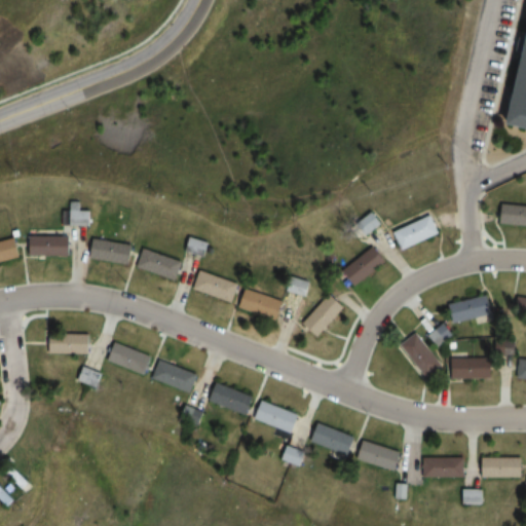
[(525,126),(525,34),(508,123),(525,126)]
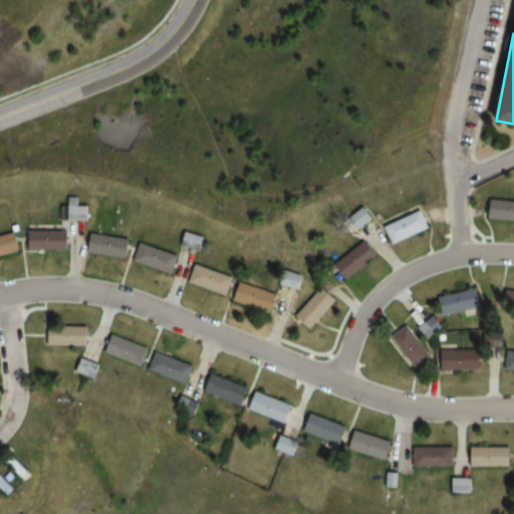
[(61,207),(60,221),(90,221),(91,206),(79,206),(79,197),(69,197),(69,207),(61,207)]
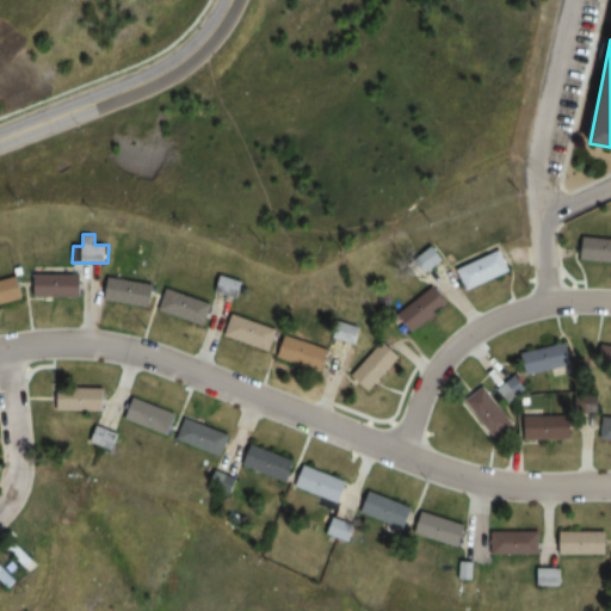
[(610,239),(584,236),(580,259),(610,261),(610,239)]
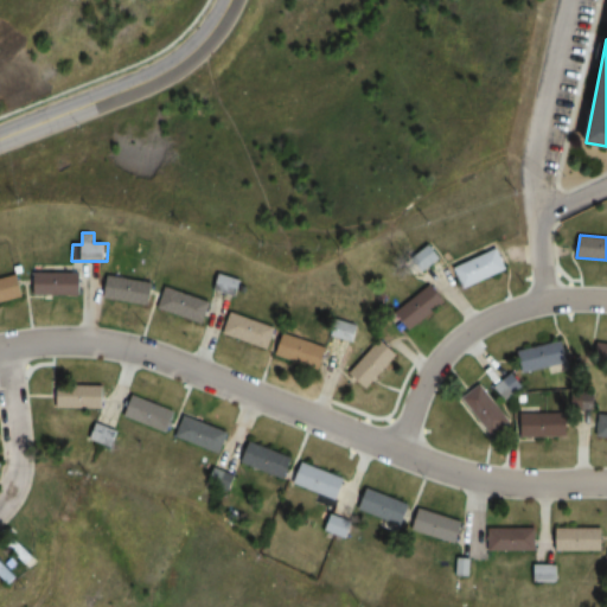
[(454,267),(462,288),(509,270),(499,248),(454,267)]
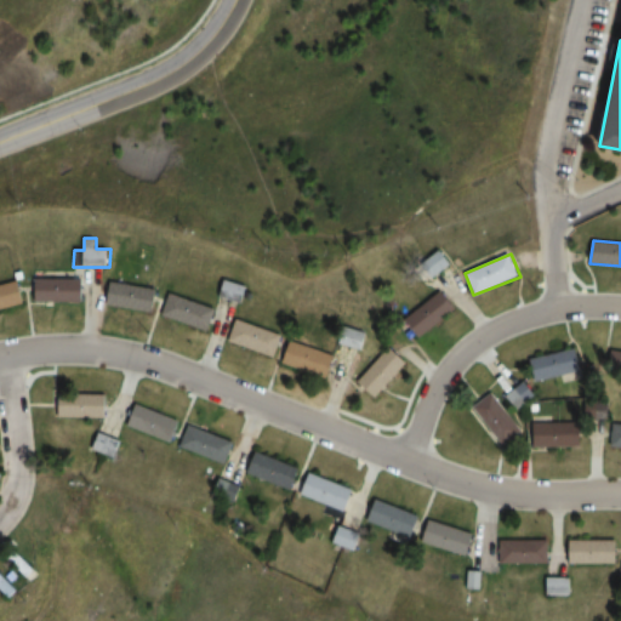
[(85,279),(34,279),(34,303),(85,303),(85,279)]
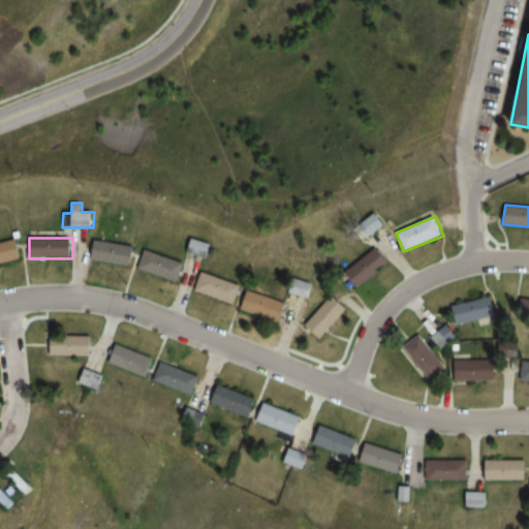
[(185,254),(208,259),(212,244),(189,238),(185,254)]
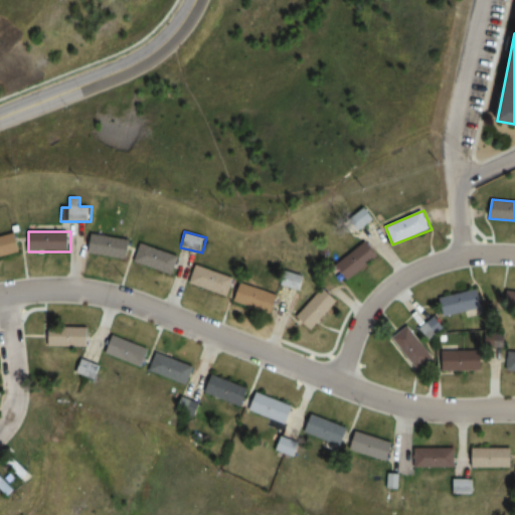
[(88,253),(129,260),(132,239),(91,233),(88,253)]
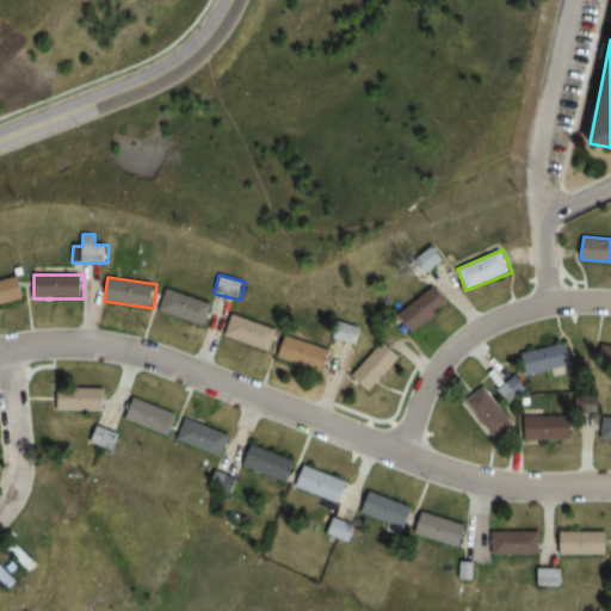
[(450,307),(439,288),(397,312),(409,331),(450,307)]
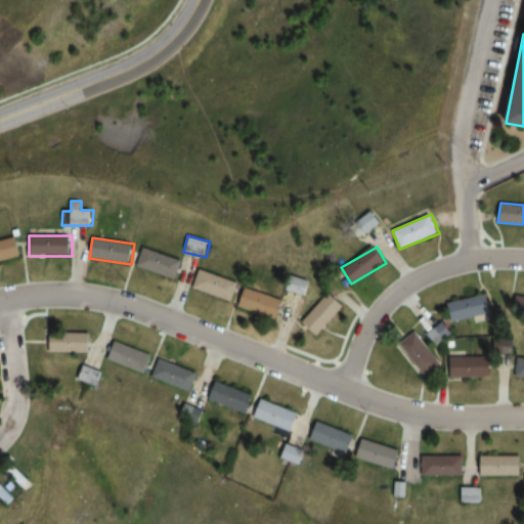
[(136,268),(176,280),(183,260),(142,248),(136,268)]
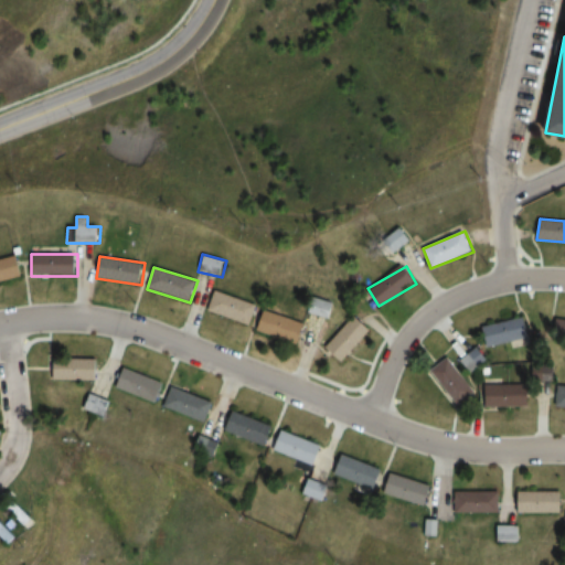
[(256,305),(214,290),(206,311),(249,326),(256,305)]
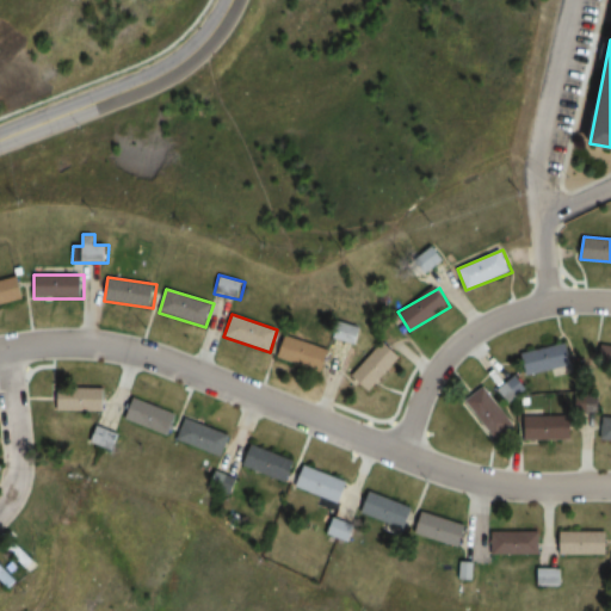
[(277,357),(323,372),(331,351),(285,335),(277,357)]
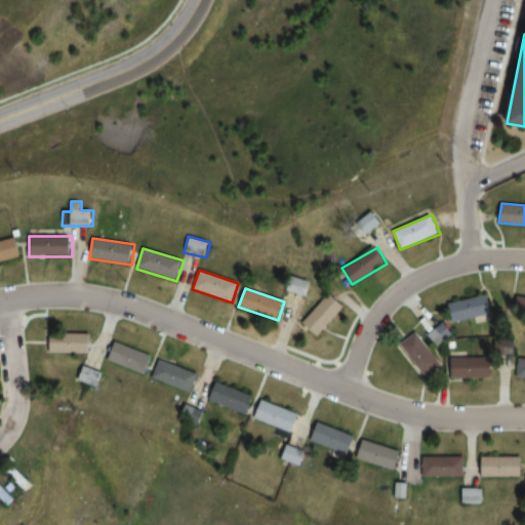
[(346,308),(331,293),(304,321),(318,335),(346,308)]
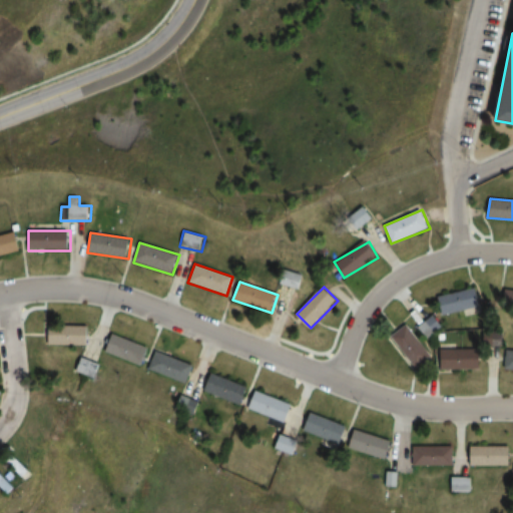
[(436,295),(439,315),(481,308),(477,288),(436,295)]
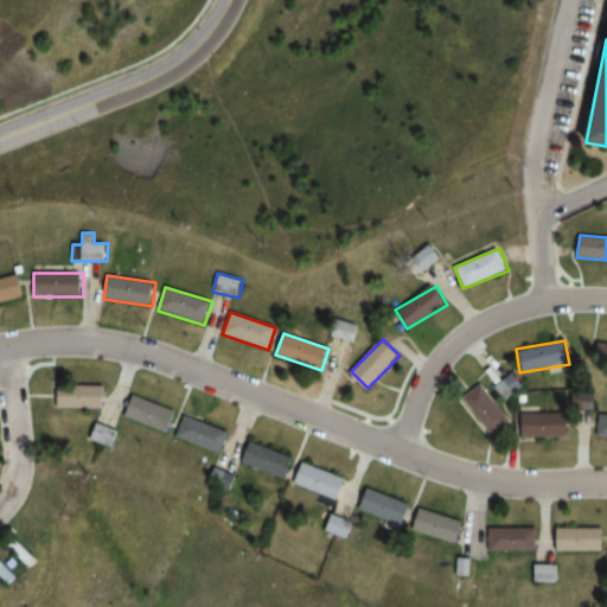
[(596,369),(606,368),(606,345),(596,345),(596,369)]
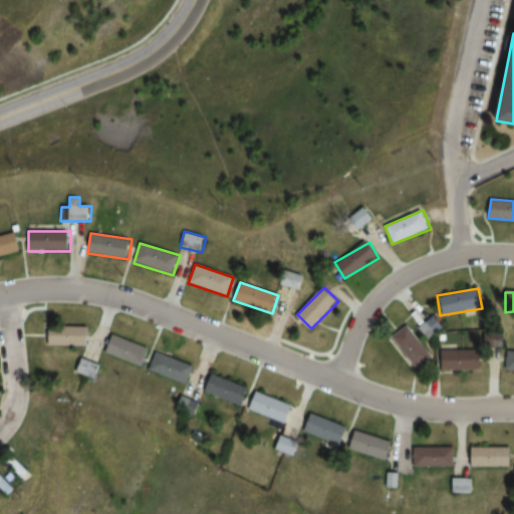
[(444,326),(434,314),(417,328),(427,340),(444,326)]
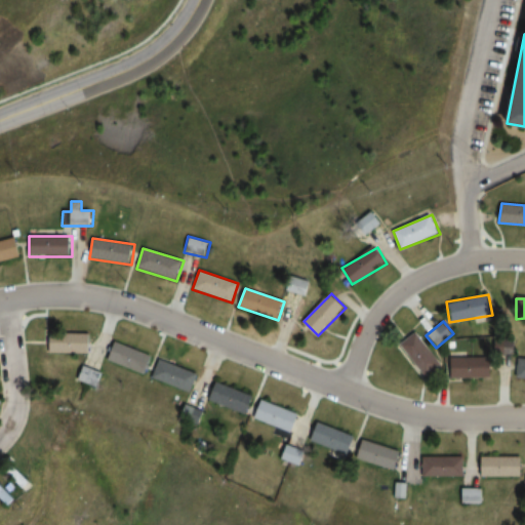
[(399,345),(427,376),(442,362),(414,331),(399,345)]
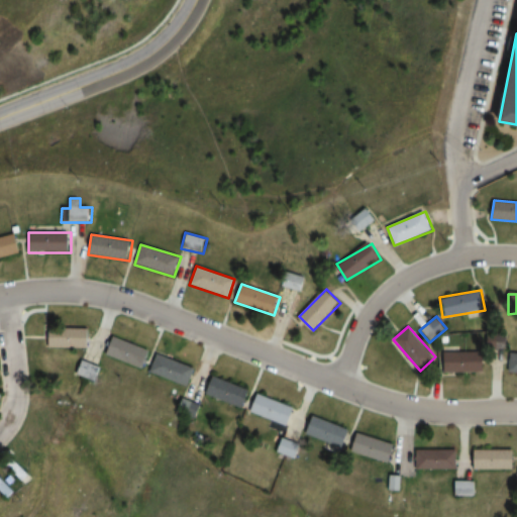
[(90,347),(90,328),(47,328),(47,347),(90,347)]
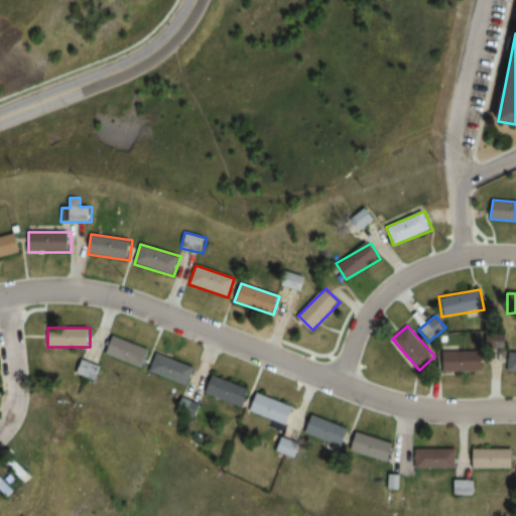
[(151,350),(113,336),(106,353),(144,368),(151,350)]
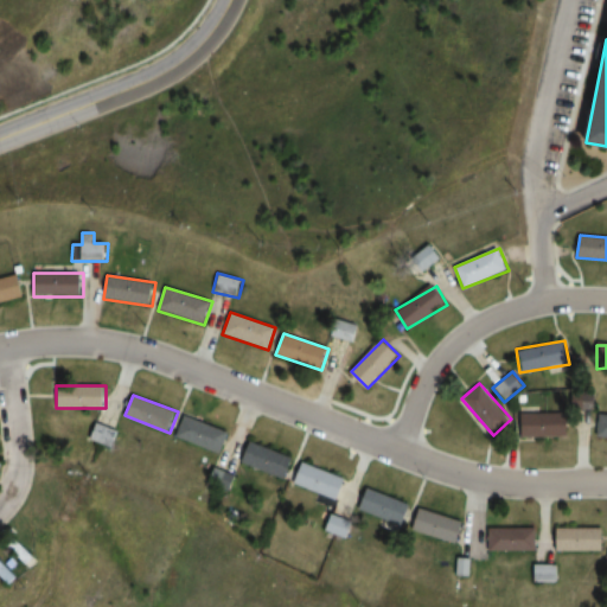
[(525,413),(525,436),(569,436),(569,413),(525,413)]
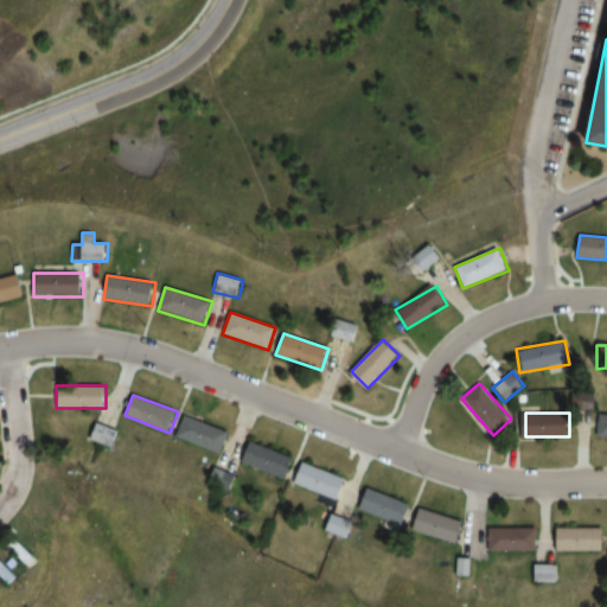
[(230,428),(184,417),(179,440),(225,451),(230,428)]
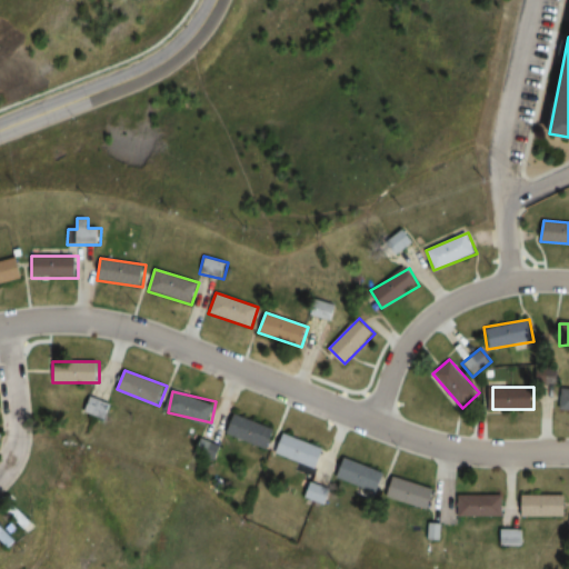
[(85,410),(109,419),(115,403),(89,396),(85,410)]
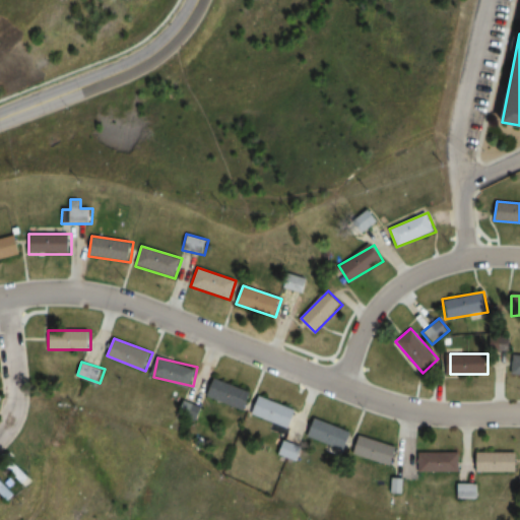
[(253,393),(214,377),(207,395),(246,410),(253,393)]
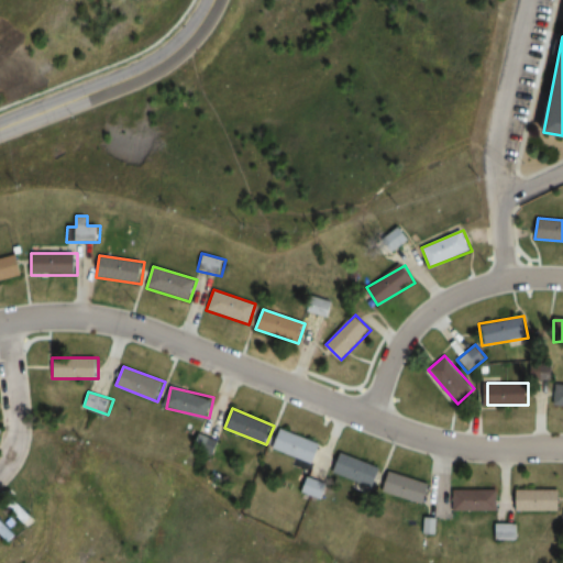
[(313,465),(322,446),(282,427),(273,445),(313,465)]
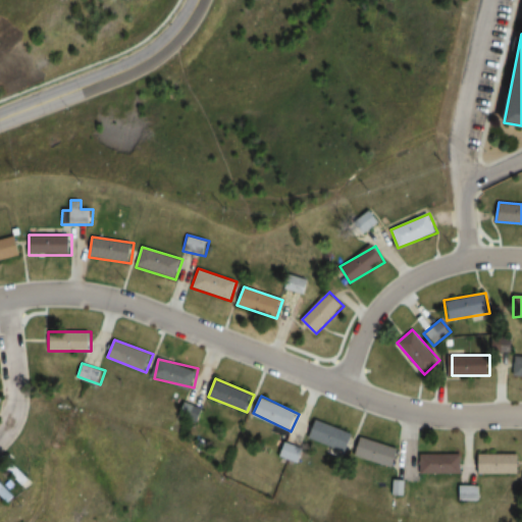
[(205,409),(189,403),(184,418),(200,423),(205,409)]
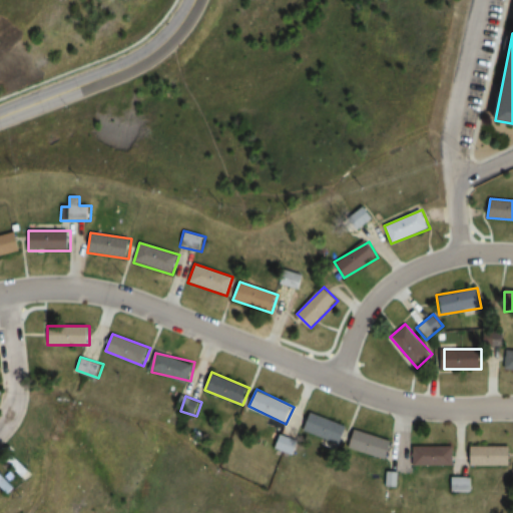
[(349,428),(312,410),(303,428),(340,446),(349,428)]
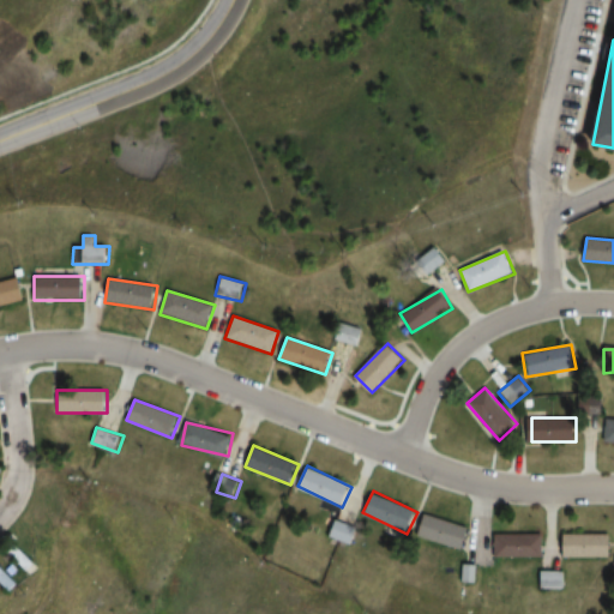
[(470,527),(425,513),(417,536),(464,549),(470,527)]
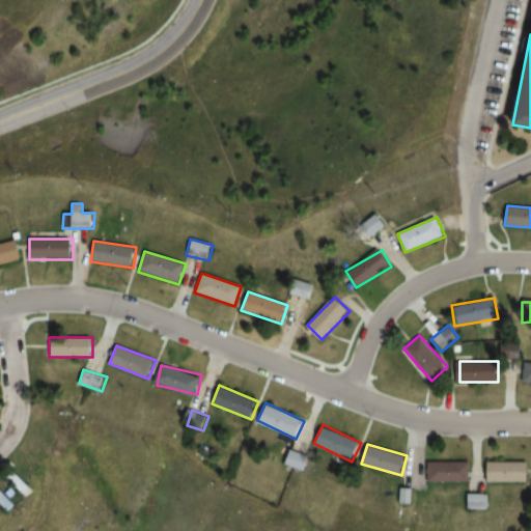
[(470,481),(470,460),(427,460),(427,481),(470,481)]
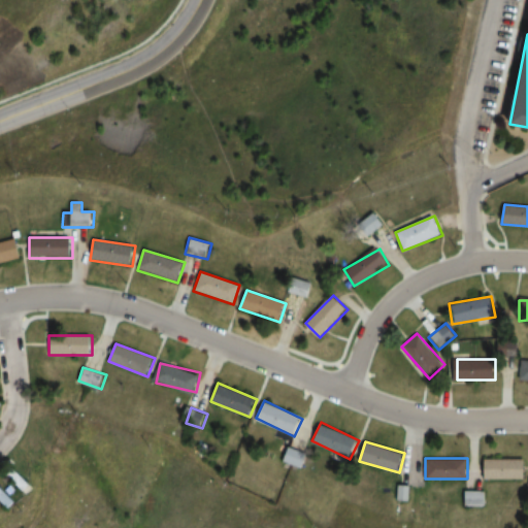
[(484,459),(484,479),(526,479),(526,459),(484,459)]
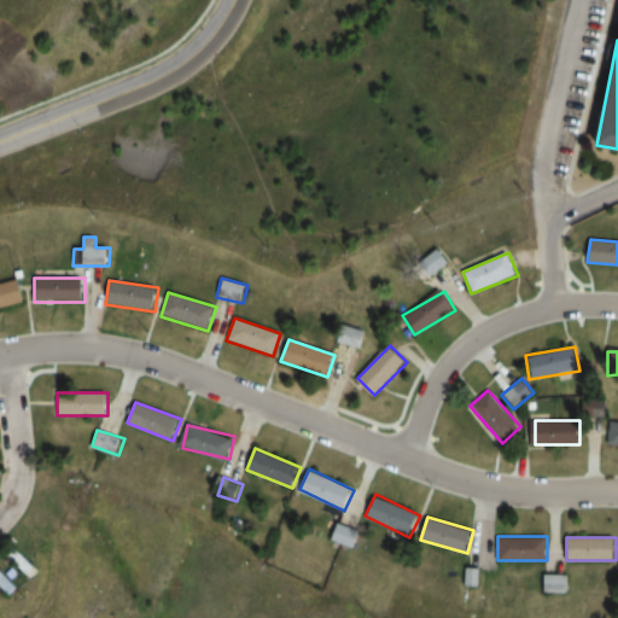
[(0,579),(21,596),(29,586),(0,561),(0,579)]
